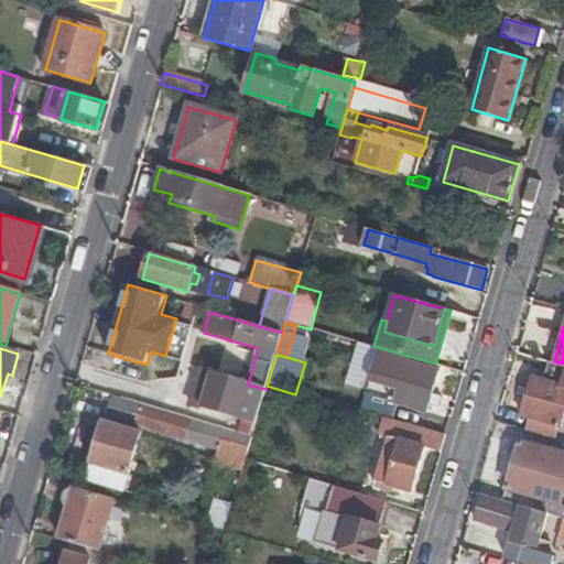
[(554,361),(548,359),(543,377),(532,375),(522,414),(529,416),(524,429),(554,437),(559,425),(562,425),(563,415),(563,364),(562,364),(554,361)]
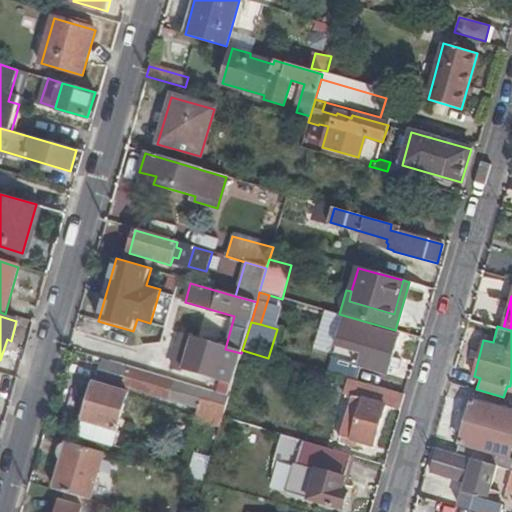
[(397,337),(359,327),(350,362),(387,372),(397,337)]
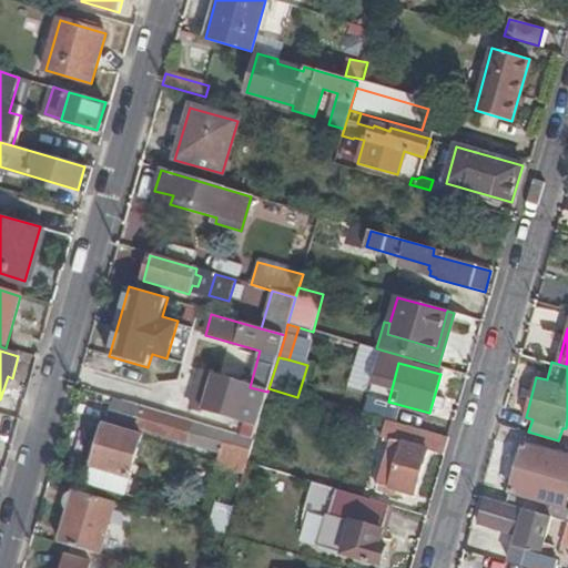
[(267,392),(250,387),(202,373),(191,409),(256,429),(267,392)]
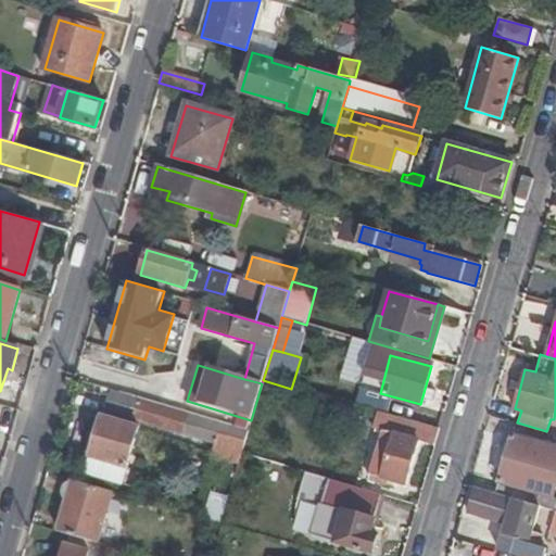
[(123,376),(117,394),(134,399),(139,380),(123,376)]
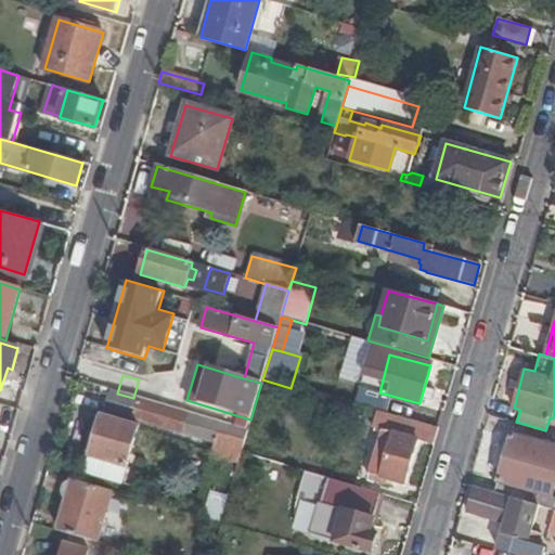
[(242,451),(247,433),(210,423),(108,394),(103,412),(139,422),(242,451)]
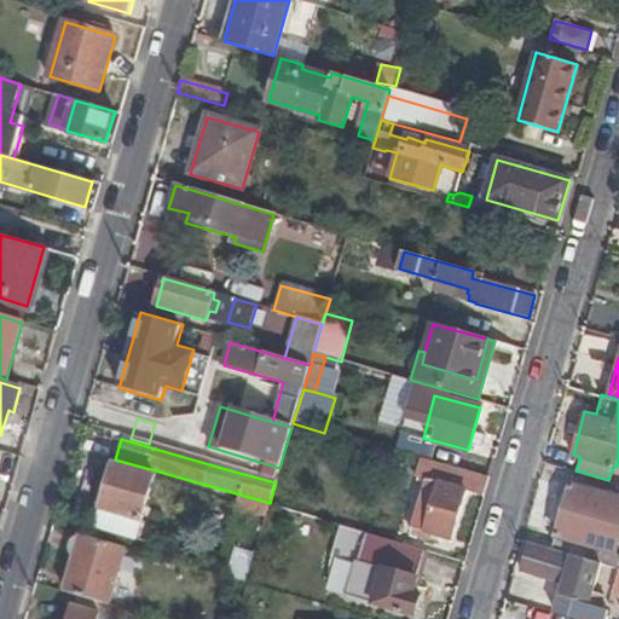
[(279,468),(208,446),(204,461),(276,481),(279,468)]
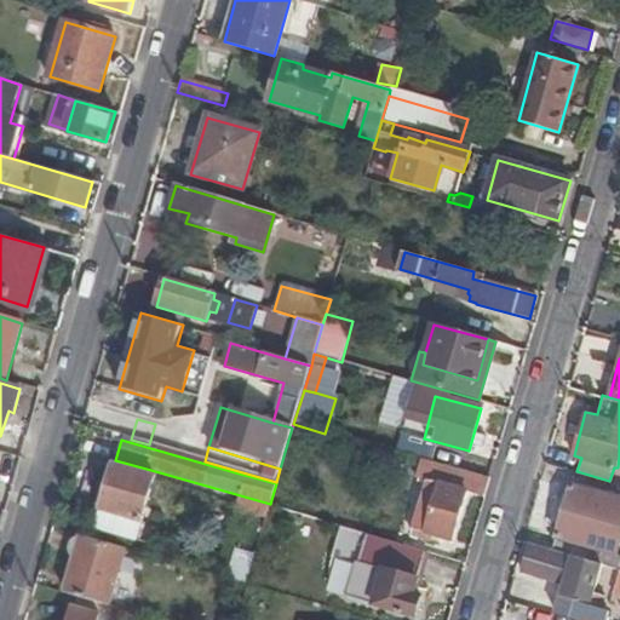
[(452,539),(472,472),(423,459),(418,477),(429,480),(415,528),(426,530),(426,532),(452,539)]
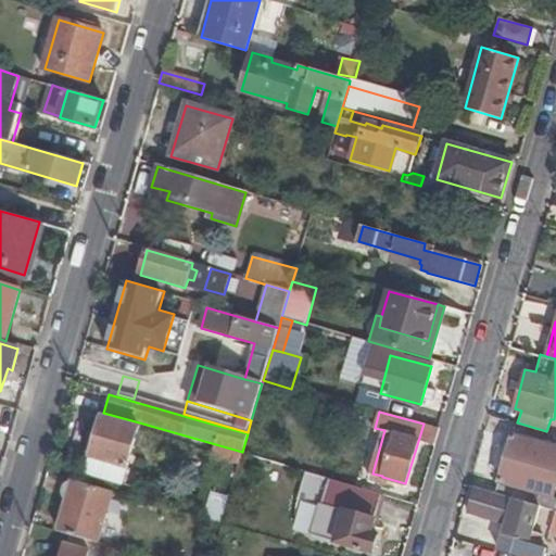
[(138,427),(102,417),(85,475),(121,484),(138,427)]
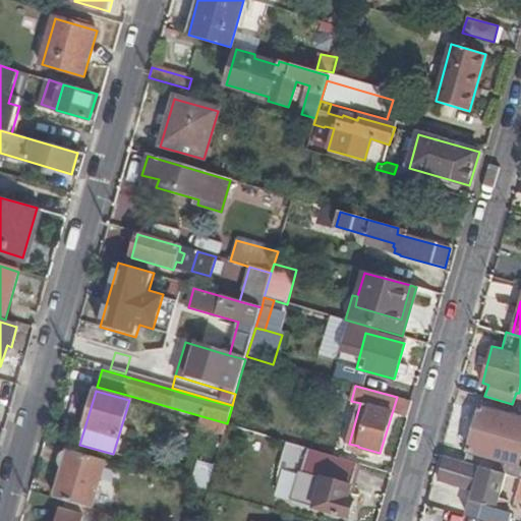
[(412,401),(397,397),(392,413),(407,418),(412,401)]
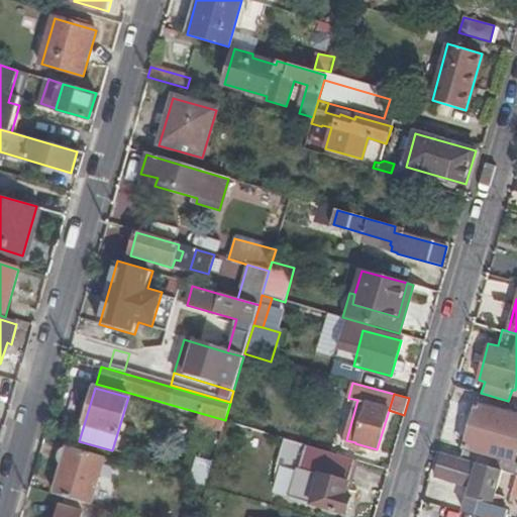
[(516,415),(478,404),(461,458),(503,471),(516,475),(516,471),(516,461),(515,461),(516,455),(516,415)]
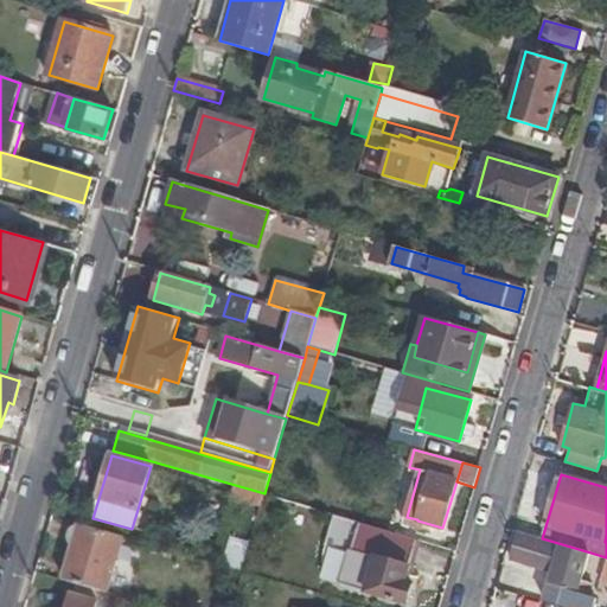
[(404,582),(417,540),(334,517),(330,534),(356,542),(351,560),(344,586),(407,604),(413,583),(404,582)]
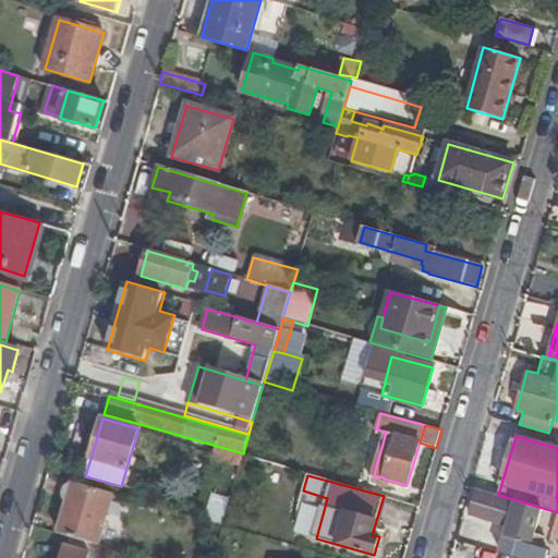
[(98,546),(112,495),(72,483),(57,535),(98,546)]
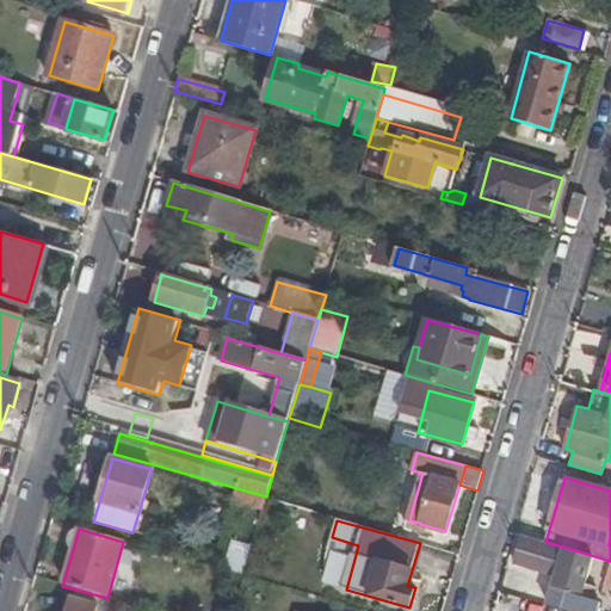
[(545,542),(523,536),(514,562),(557,574),(549,605),(568,610),(590,610),(597,587),(585,585),(594,556),(545,542)]
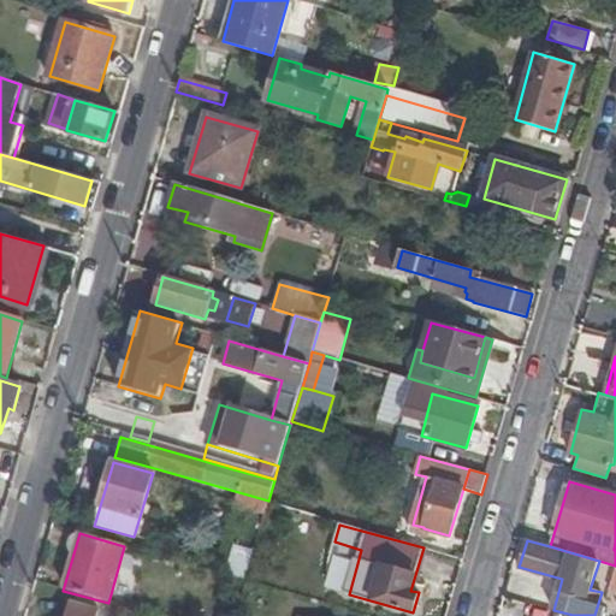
[(227,573),(247,579),(256,550),(237,544),(227,573)]
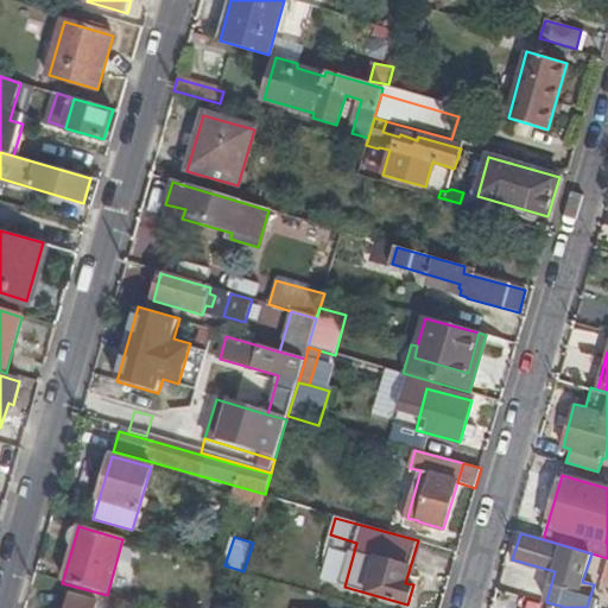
[(333,583),(344,587),(352,561),(340,557),(333,583)]
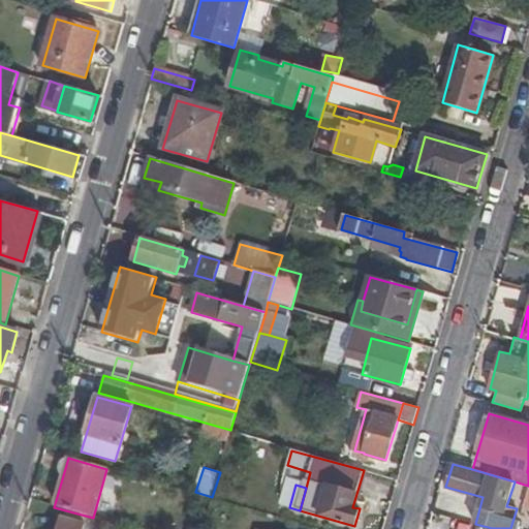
[(61,518),(58,528),(81,528),(83,524),(61,518)]
